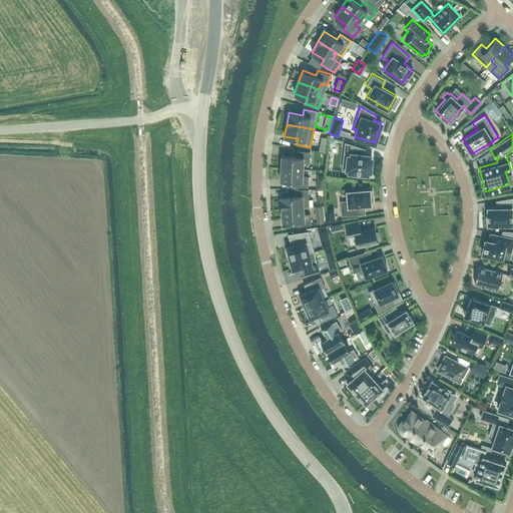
[(369,170),(371,157),(369,157),(370,154),(364,153),(364,148),(345,141),(342,167),(349,168),(349,171),(355,172),(355,173),(362,173),(362,172),(367,173),(368,170),(369,170)]
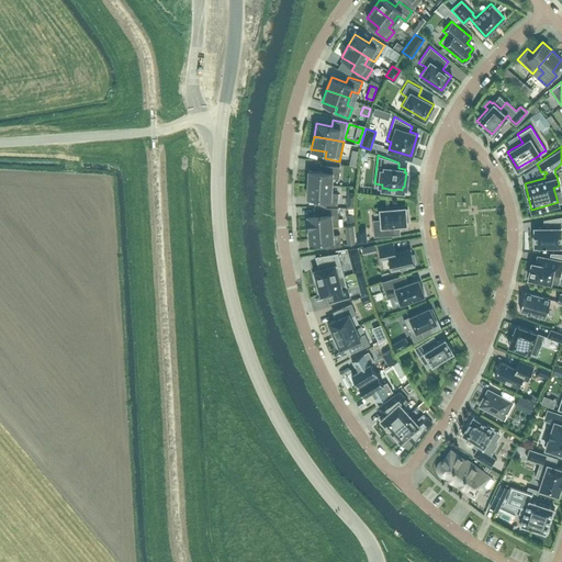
[(308,170),(307,183),(332,184),(332,177),(338,178),(339,166),(324,165),(324,171),(308,170)]
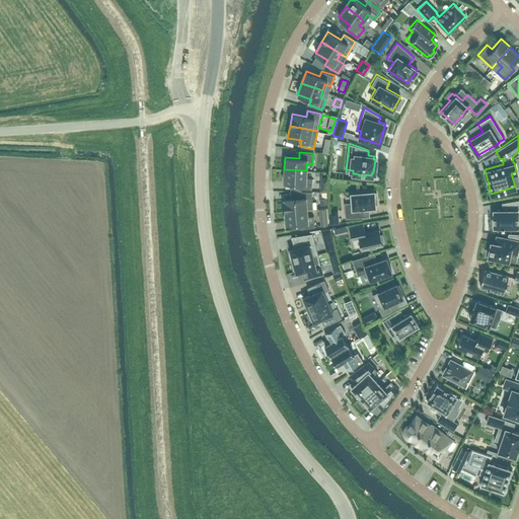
[(284,169),(283,181),(298,182),(297,188),(311,189),(311,177),(305,177),(306,170),(284,169)]
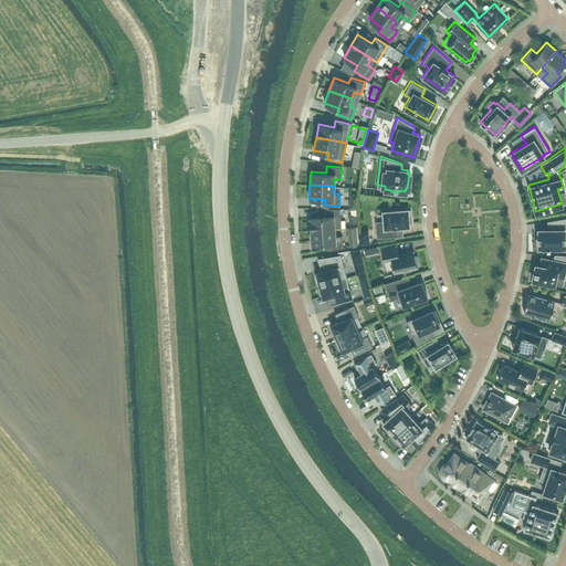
[(383,210),(384,221),(376,221),(377,237),(390,236),(389,227),(409,224),(408,217),(410,217),(410,210),(408,210),(408,208),(383,210)]
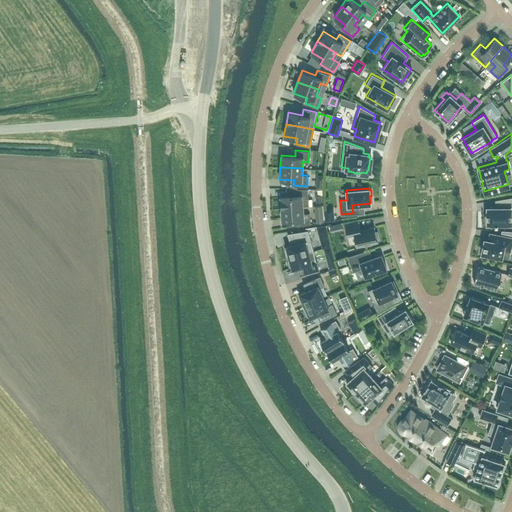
[(279,196),(280,208),(302,206),(302,200),(308,199),(307,189),(293,189),(294,195),(279,196)]
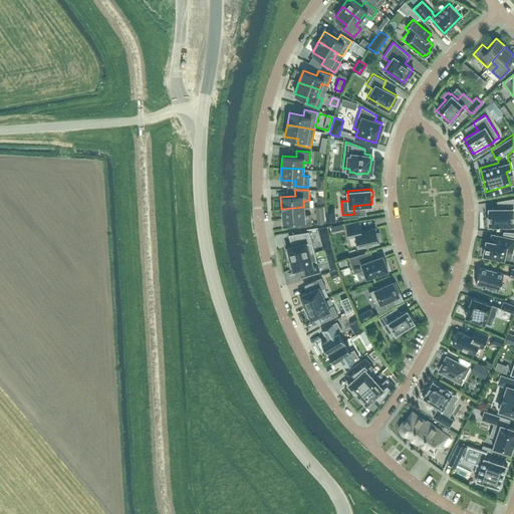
[(489,224),(513,224),(512,207),(513,207),(513,197),(497,200),(497,207),(488,208),(489,224)]
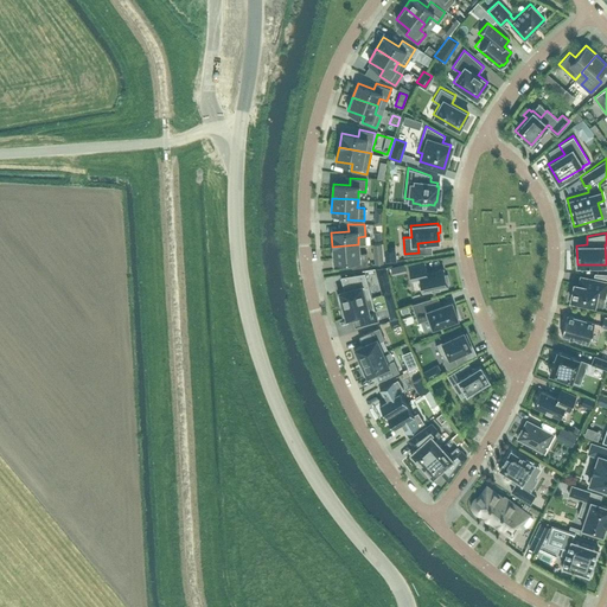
[(358,244),(332,247),(333,261),(351,260),(351,267),(368,264),(366,251),(359,253),(358,244)]
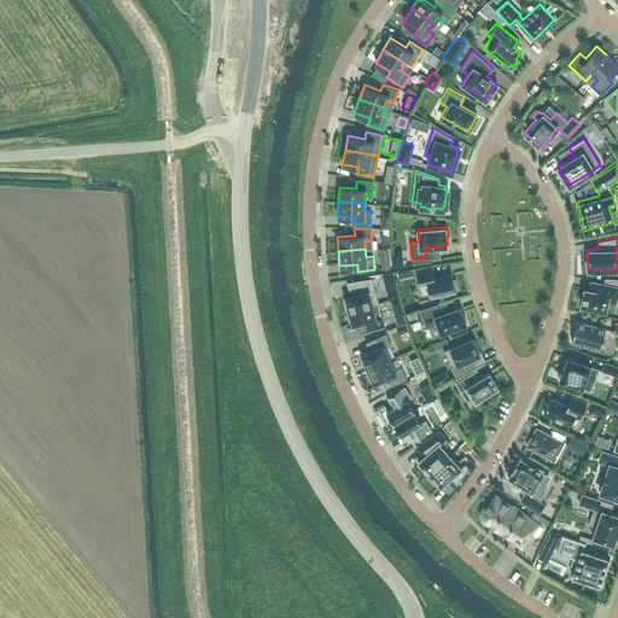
[(392,266),(403,264),(402,250),(391,251),(392,266)]
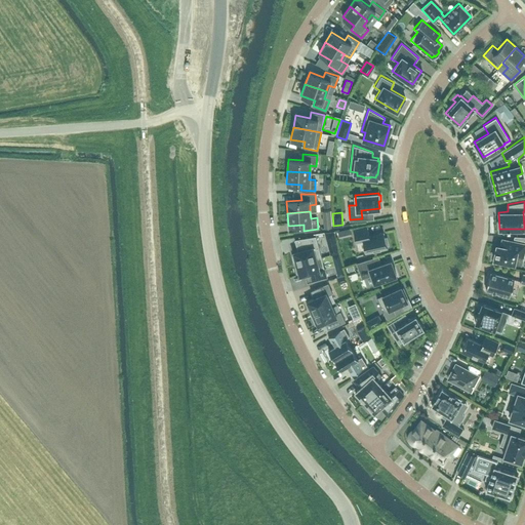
[(356,242),(362,240),(365,251),(387,246),(386,245),(388,244),(387,237),(385,237),(382,232),(369,235),(367,227),(353,230),(356,242)]
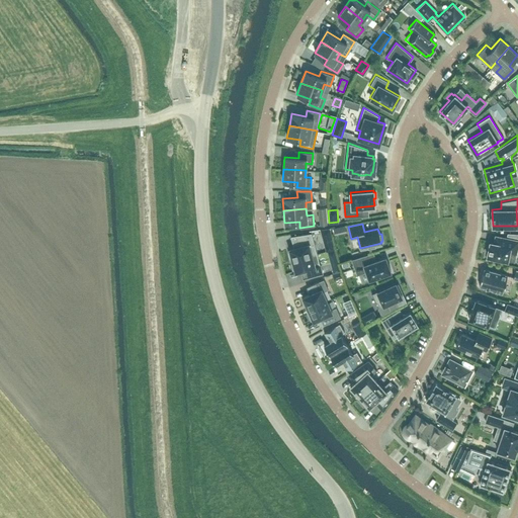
[(321,230),(326,251),(335,249),(330,229),(321,230)]
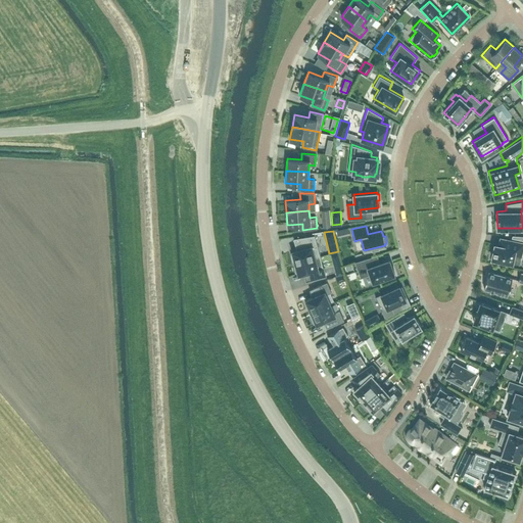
[(320,255),(314,235),(293,238),(296,249),(291,250),(292,253),(290,254),(292,259),(294,259),(295,263),(320,255)]
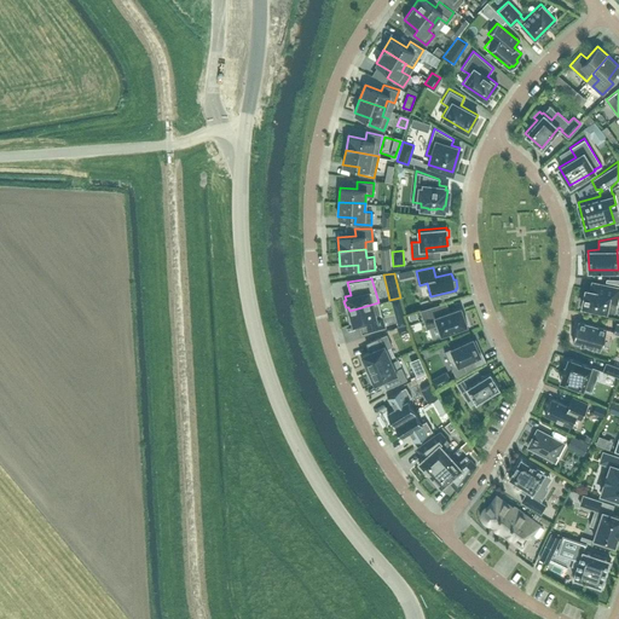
[(585,288),(582,306),(606,311),(614,312),(617,302),(618,289),(618,287),(605,284),(602,291),(589,289),(585,288)]
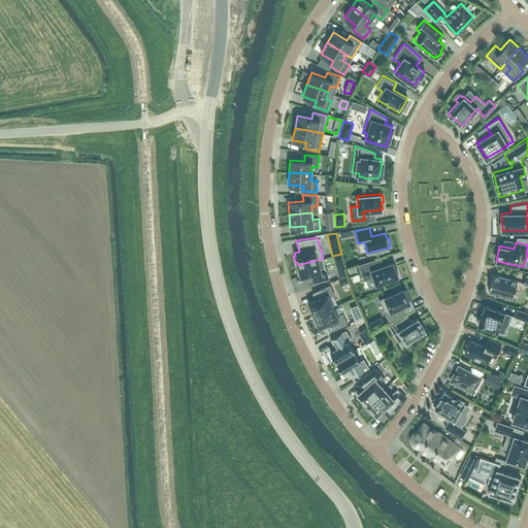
[(340,254),(334,256),(338,277),(345,275),(340,254)]
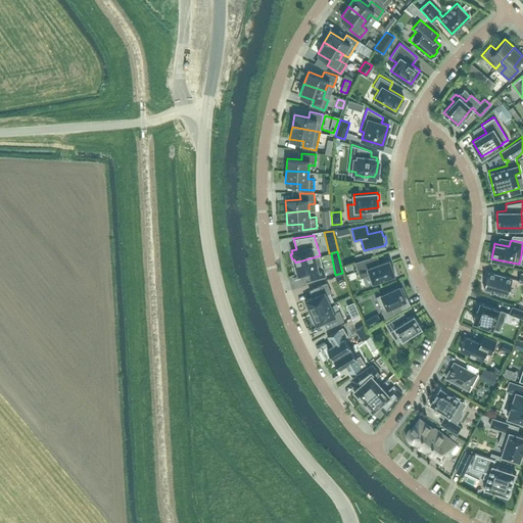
[(320,255),(295,263),(295,265),(293,266),(295,272),(297,271),(298,274),(303,273),(305,280),(325,275),(320,255)]
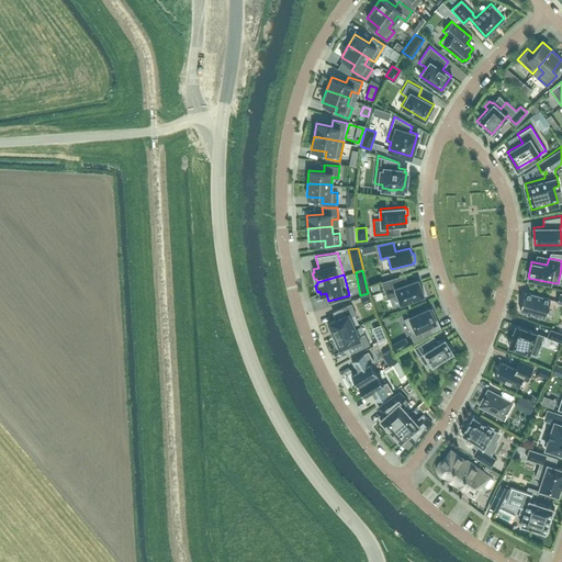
[(417,278),(403,283),(400,276),(381,282),(388,299),(397,295),(401,303),(423,294),(417,278)]
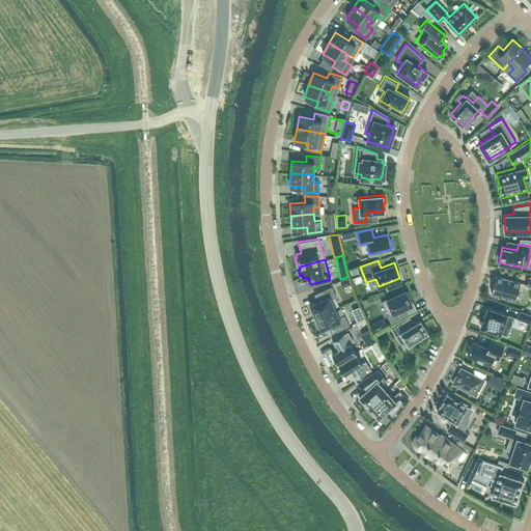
[(491,292),(504,297),(504,298),(514,301),(520,282),(496,276),(491,292)]
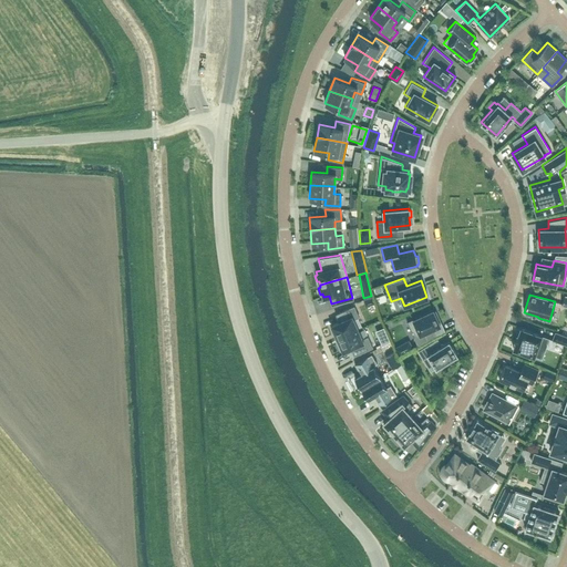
[(372,296),(363,299),(366,306),(374,303),(372,296)]
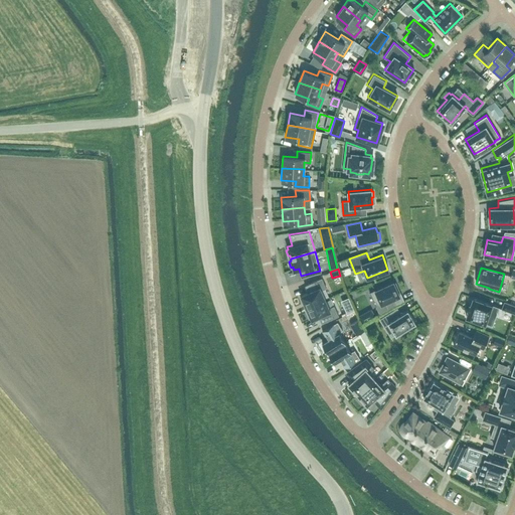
[(326,298),(322,289),(326,288),(321,277),(304,285),(307,292),(301,295),(302,296),(300,297),(302,303),(304,302),(306,307),(326,298)]
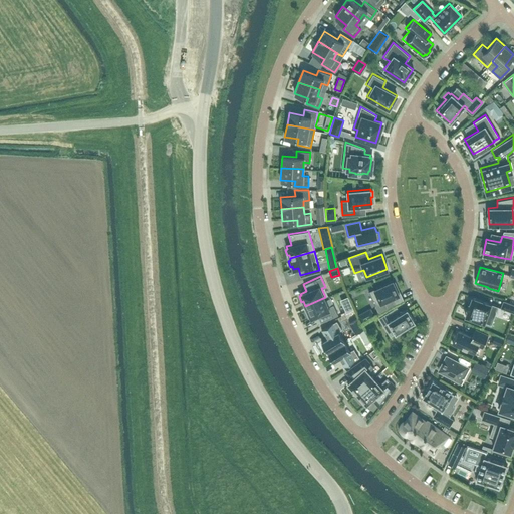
[(395,304),(392,297),(399,294),(393,280),(368,291),(378,313),(395,304)]
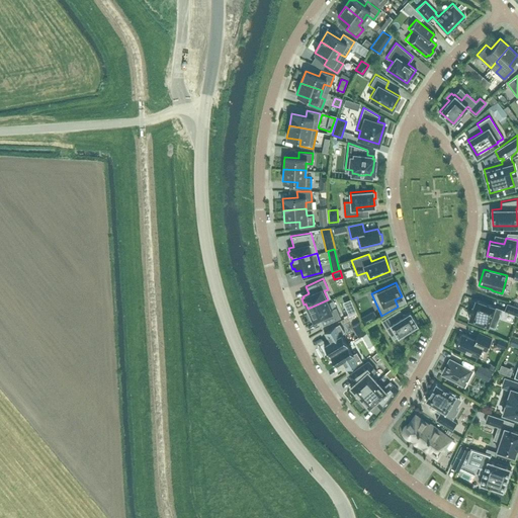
[(308,309),(310,313),(308,314),(311,320),(313,319),(313,321),(320,318),(323,325),(340,317),(335,307),(332,309),(328,299),(308,309)]
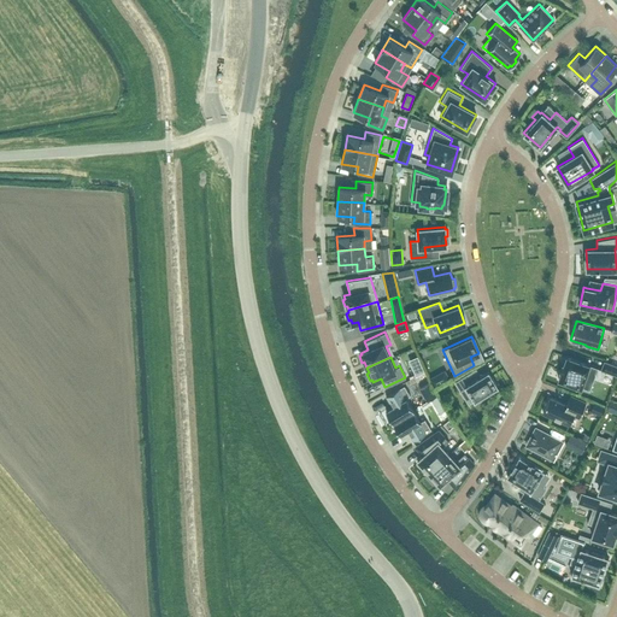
[(563,365),(562,364),(559,371),(560,371),(558,380),(569,383),(568,386),(576,388),(576,386),(581,387),(586,371),(595,375),(598,368),(566,357),(563,365)]
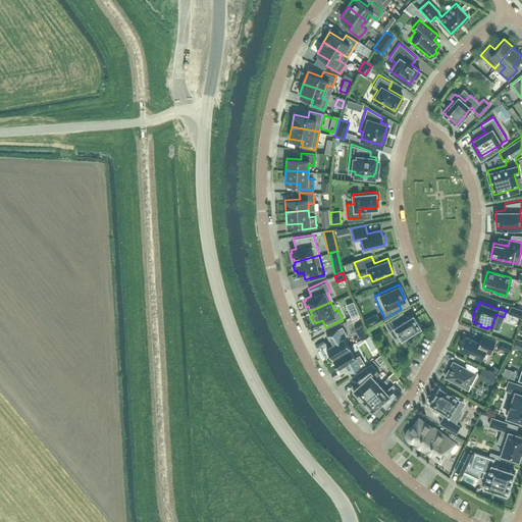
[(508,313),(521,317),(521,309),(510,305),(508,313)]
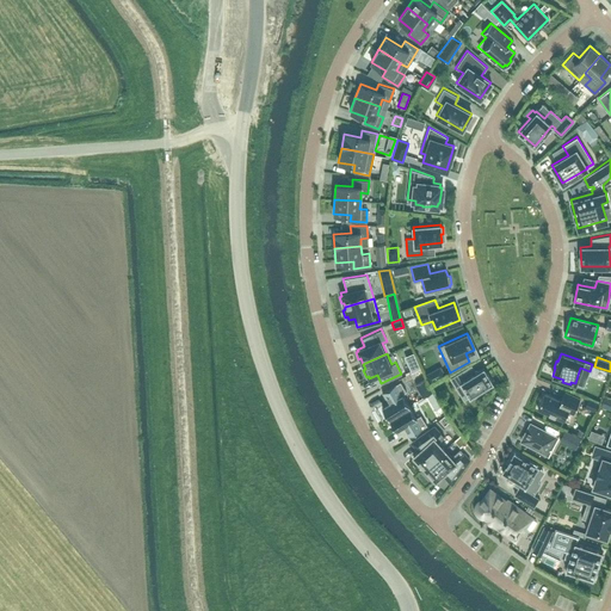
[(438,364),(436,365),(433,359),(421,365),(427,376),(440,370),(438,364)]
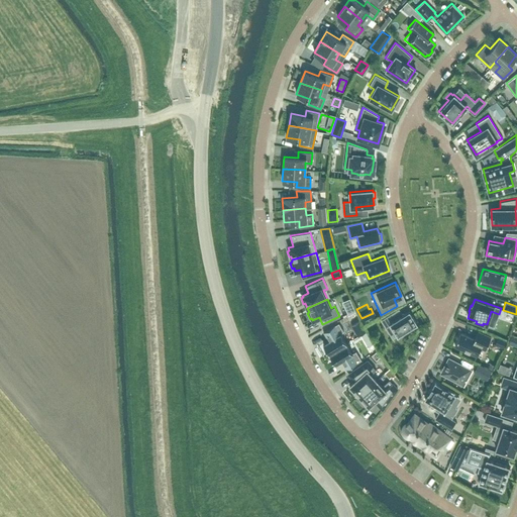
[(405,330),(417,323),(409,310),(402,314),(398,309),(381,320),(385,326),(390,323),(397,335),(398,334),(401,335),(404,333),(405,330)]
